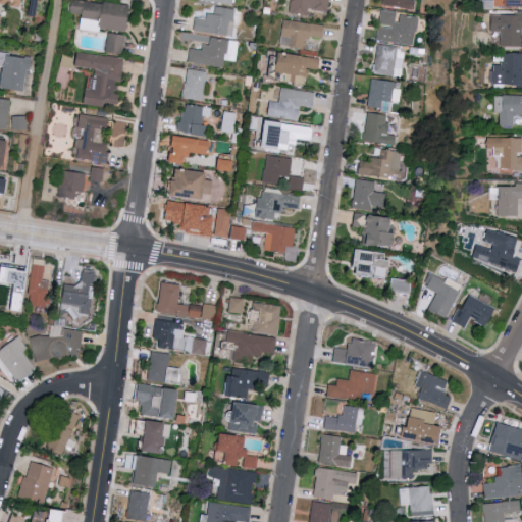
[(0,4),(22,7),(23,0),(0,0),(0,30),(1,31),(3,15),(0,14),(0,4)]
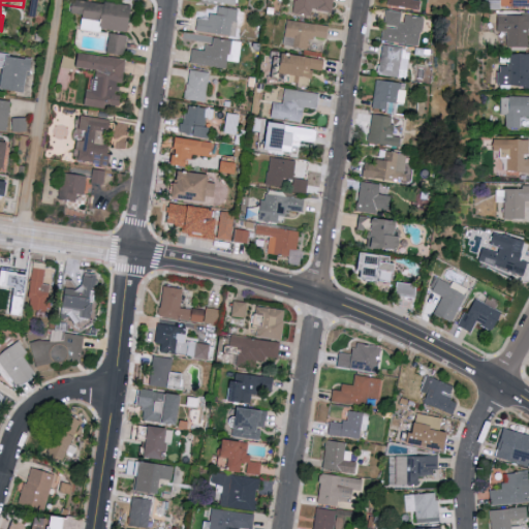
[(133,6),(91,0),(73,0),(72,13),(84,16),(82,27),(129,33),(133,6)]
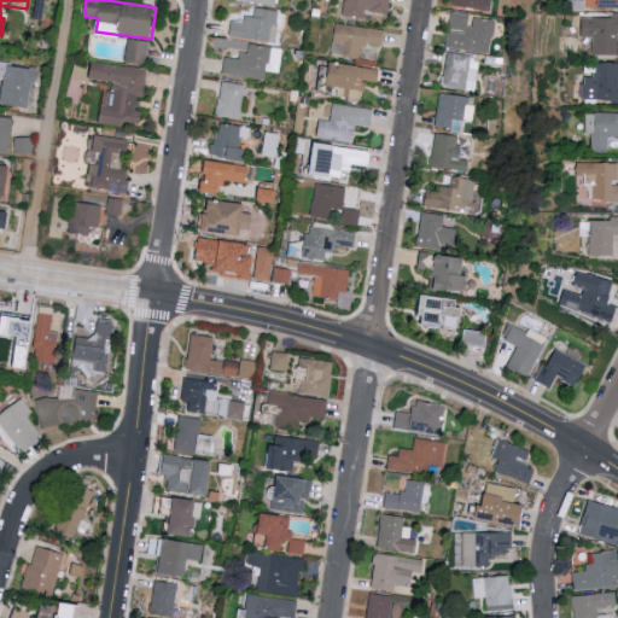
[(345,0),(344,16),(366,18),(366,11),(390,13),(391,0),(345,0)]
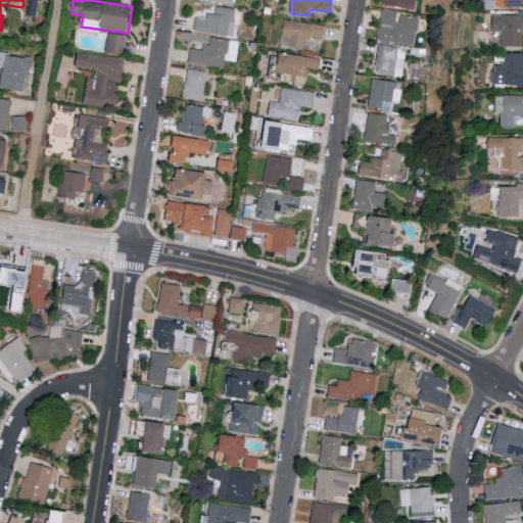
[(415,0),(383,0),(383,3),(415,10),(417,0),(415,0)]
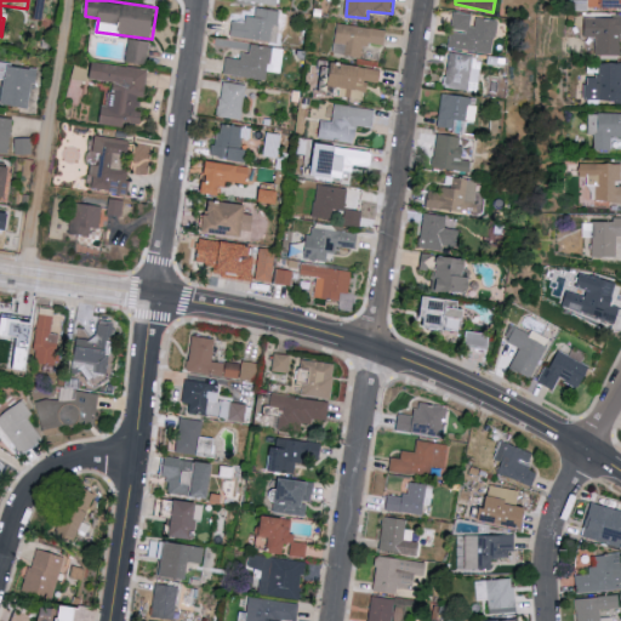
[(280,11),(256,7),(255,17),(246,16),(245,23),(232,21),(231,36),(277,41),(280,11)]
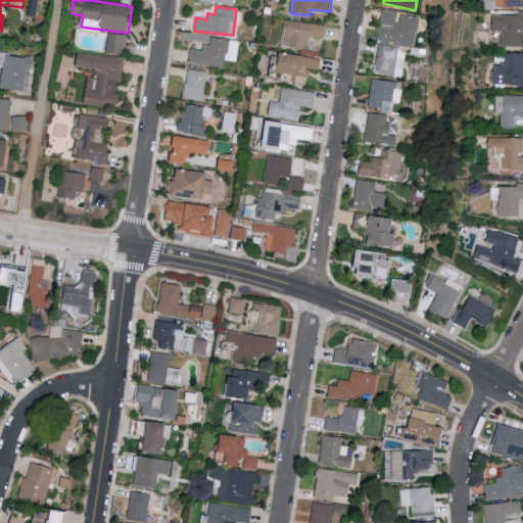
[(399,12),(383,9),(377,40),(414,46),(419,17),(399,13),(399,12)]
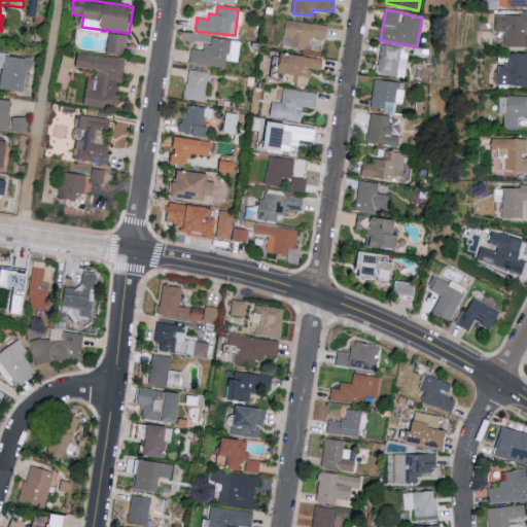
[(496,32),(505,31),(505,46),(526,45),(526,13),(495,14),(496,32)]
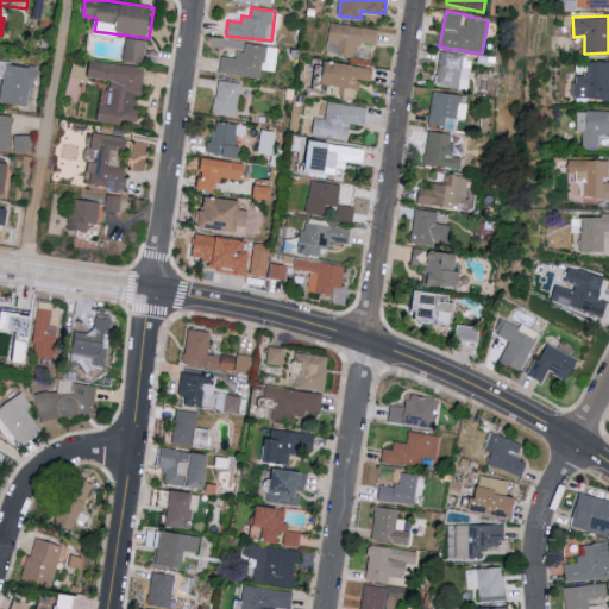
[(381,30),(333,23),(328,52),(356,56),(358,42),(378,45),(381,30)]
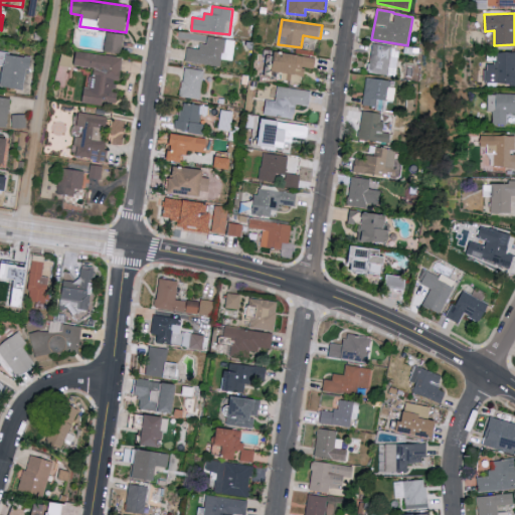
[(106,50),(123,52),(125,34),(108,32),(106,50)]
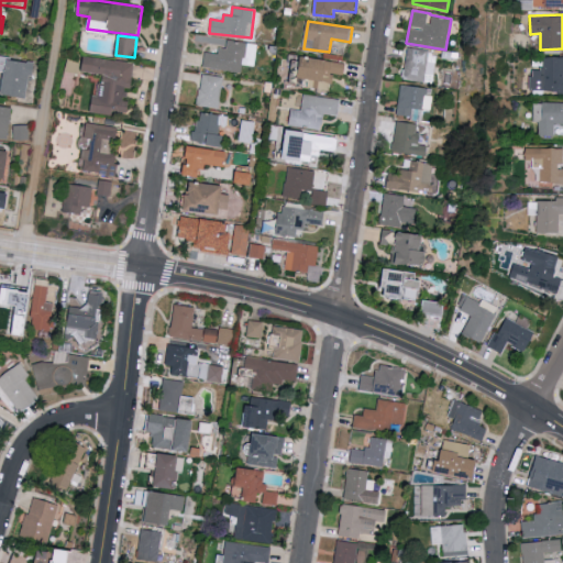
[(203,67),(241,73),(242,65),(254,66),(257,45),(224,40),(222,55),(207,52),(203,67)]
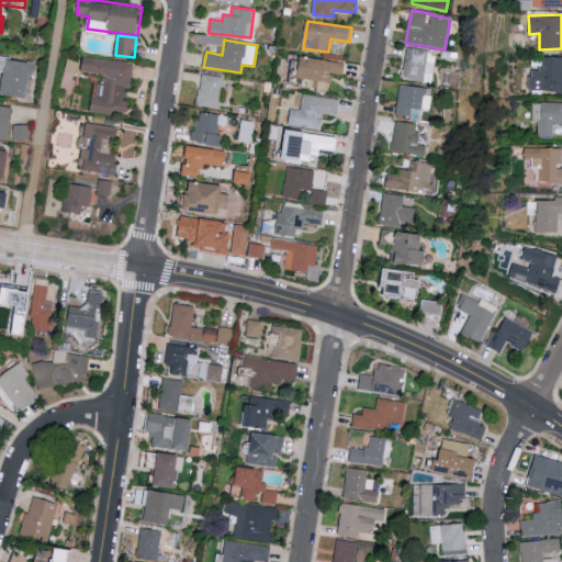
[(433,82),(435,59),(428,58),(429,49),(407,47),(404,79),(433,82)]
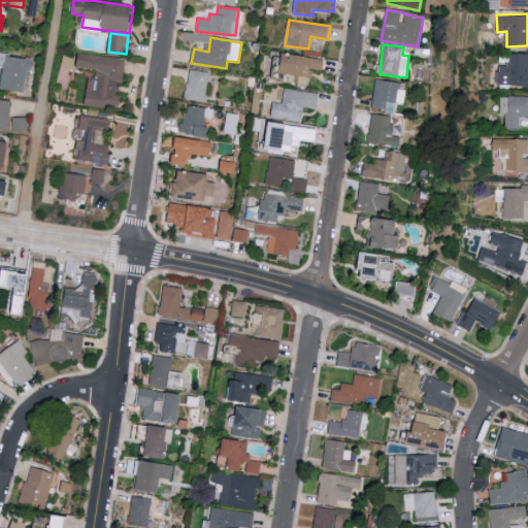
[(26,92),(31,58),(0,53),(0,67),(4,68),(1,89),(26,92)]
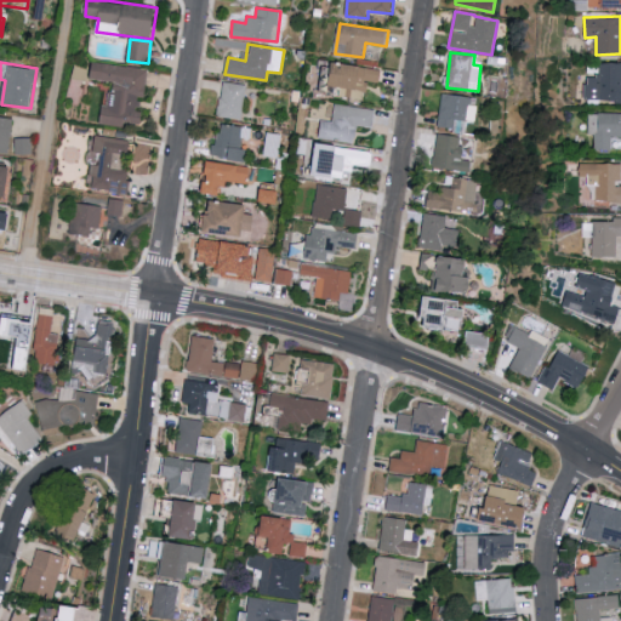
[(149,68),(95,62),(92,80),(112,81),(109,104),(103,103),(101,123),(144,127),(146,112),(140,110),(141,97),(147,97),(149,68)]
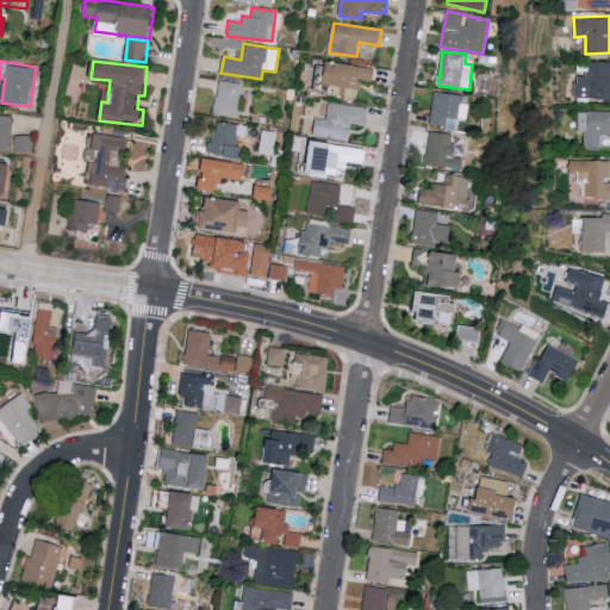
[(609,61),(589,61),(587,75),(576,75),(576,99),(609,99),(609,61)]
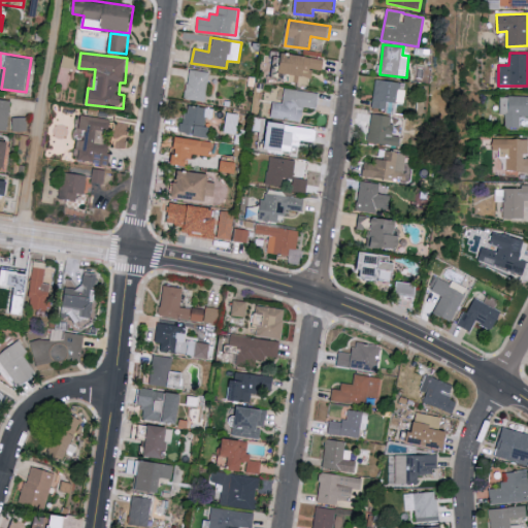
[(291,81),(310,85),(314,69),(324,70),(325,59),(286,54),(283,73),(292,74),(291,81)]
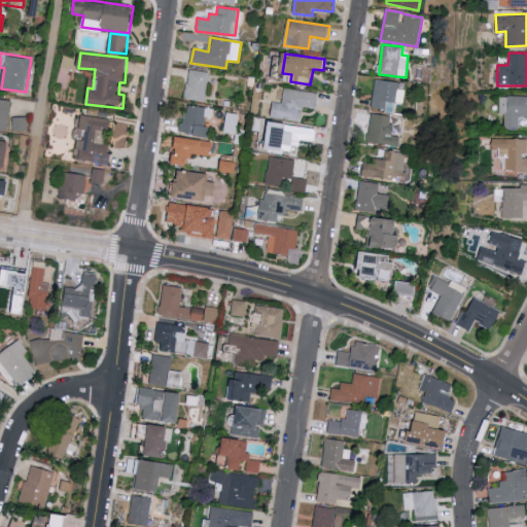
[(209,71),(188,70),(186,100),(207,101),(209,71)]
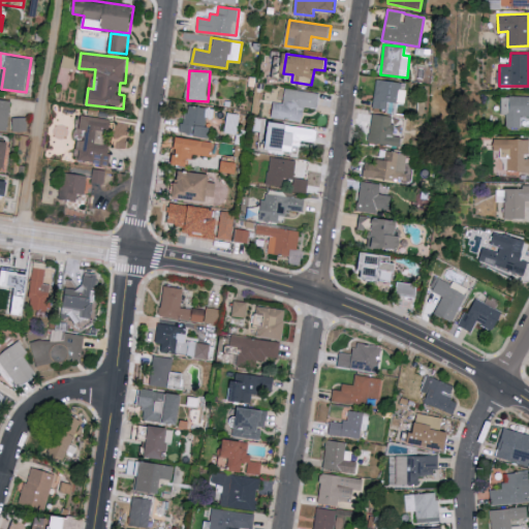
[(399,101),(405,102),(408,85),(377,80),(372,109),(397,113),(399,101)]
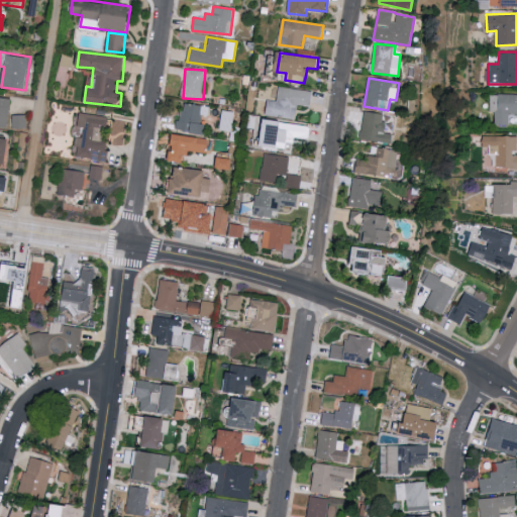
[(269,100),(267,115),(297,119),(299,104),(311,106),(314,91),(280,86),(278,101),(269,100)]
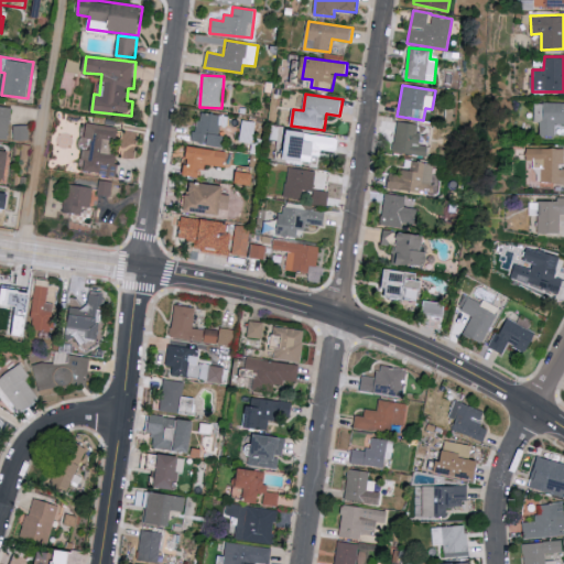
[(563,123),(563,101),(534,102),(534,111),(534,123),(541,123),(541,137),(555,137),(555,125),(563,123)]
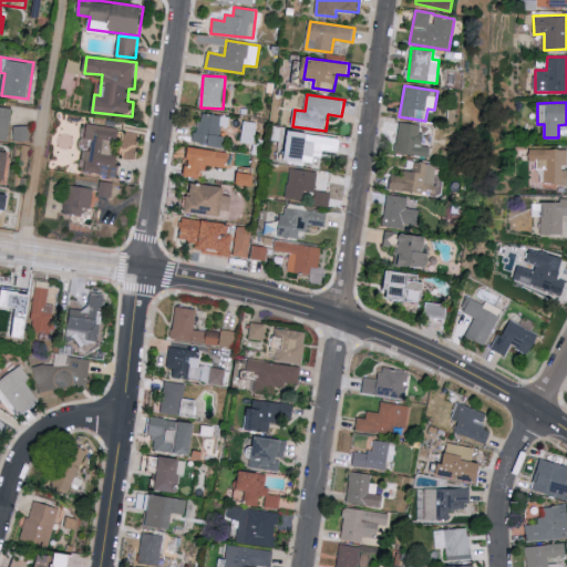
[(0,138),(10,141),(13,107),(0,105),(0,138)]
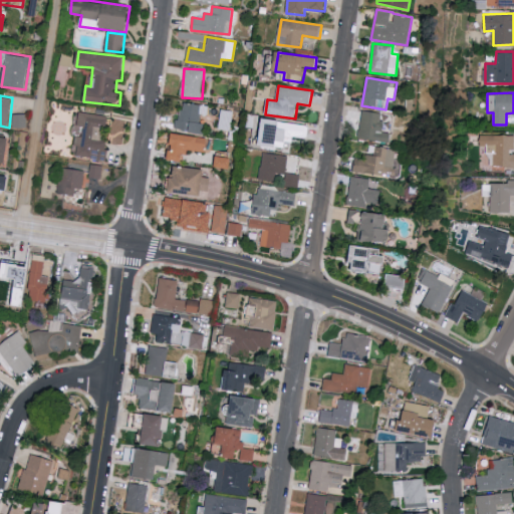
[(209,105),(180,102),(177,130),(197,132),(199,114),(208,115),(209,105)]
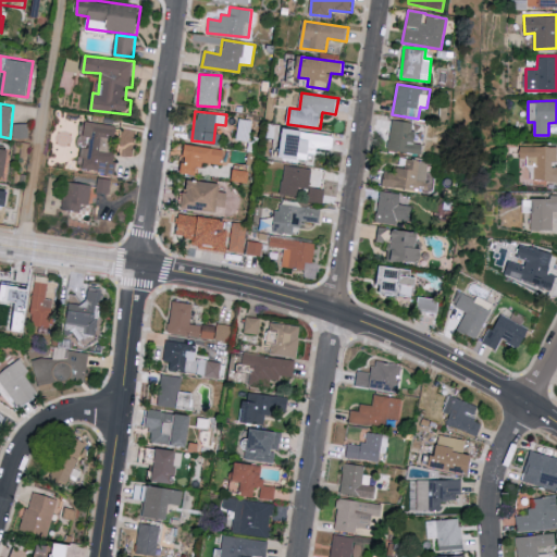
[(390,150),(423,153),(424,144),(415,144),(416,122),(392,120),(390,150)]
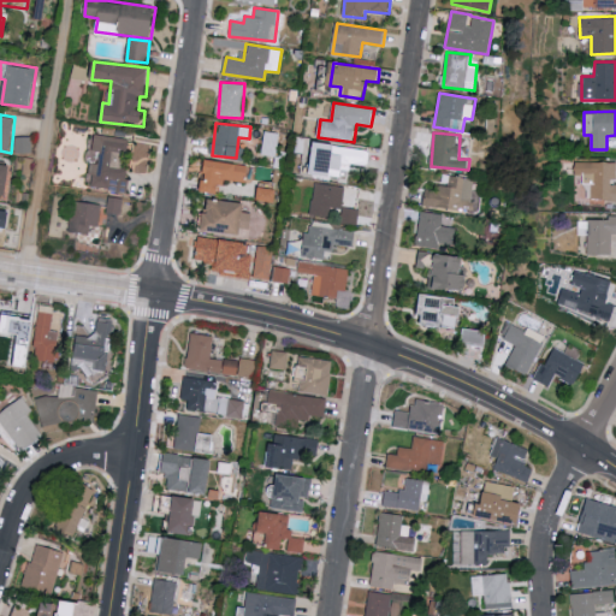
[(129,138),(96,134),(94,150),(101,152),(100,163),(92,161),(89,175),(94,176),(93,187),(128,193),(131,167),(124,166),(129,138)]
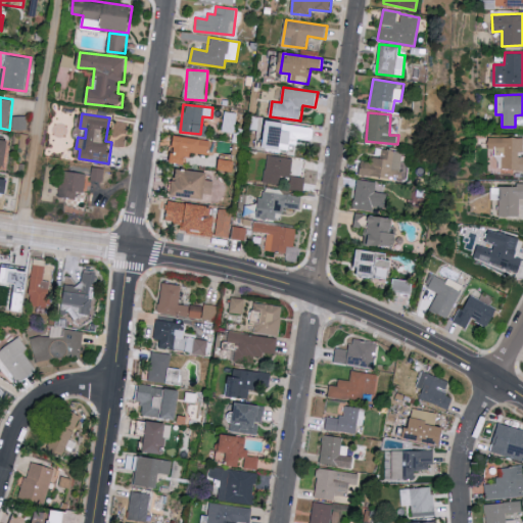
[(28,131),(28,116),(13,116),(13,131),(28,131)]
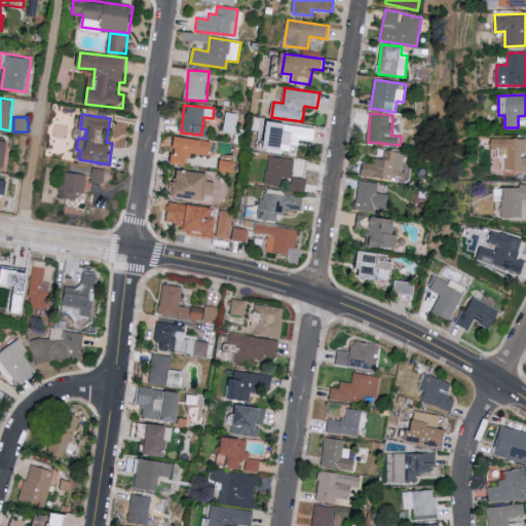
[(312,141),(314,126),(271,122),(269,148),(293,150),(294,139),(312,141)]
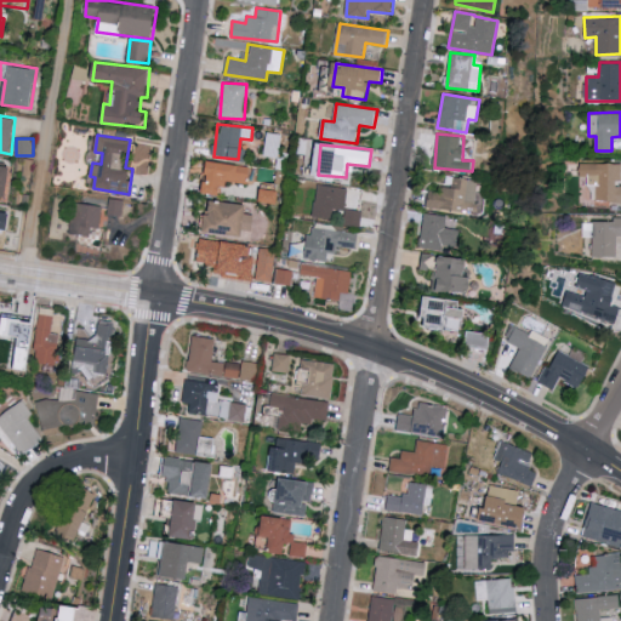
[(250,166),(209,161),(206,194),(224,195),(226,182),(249,184),(250,166)]
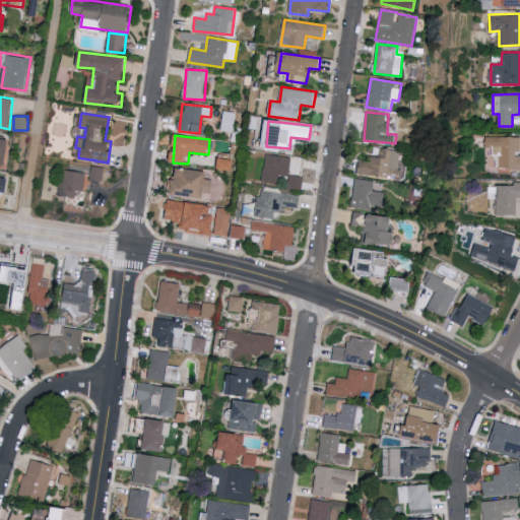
[(519,136),(484,137),(484,147),(493,147),(493,156),(499,156),(500,169),(519,169),(519,136)]
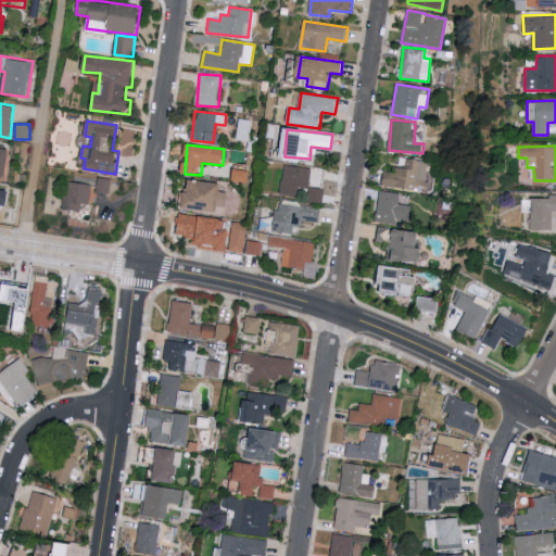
[(10,149),(0,147),(0,175),(7,176),(10,149)]
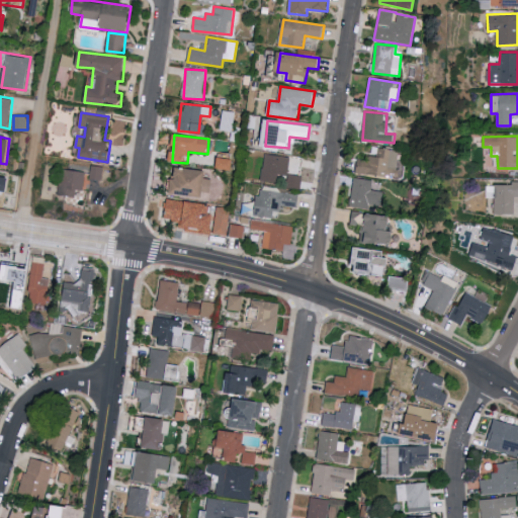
[(356,171),(398,178),(402,151),(379,148),(377,159),(359,156),(356,171)]
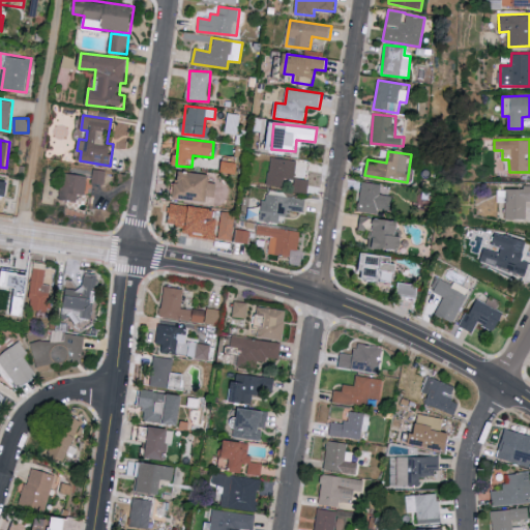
[(308,193),(310,179),(297,178),(299,160),(270,156),(267,184),(284,187),(285,178),(291,179),(290,190),(308,193)]
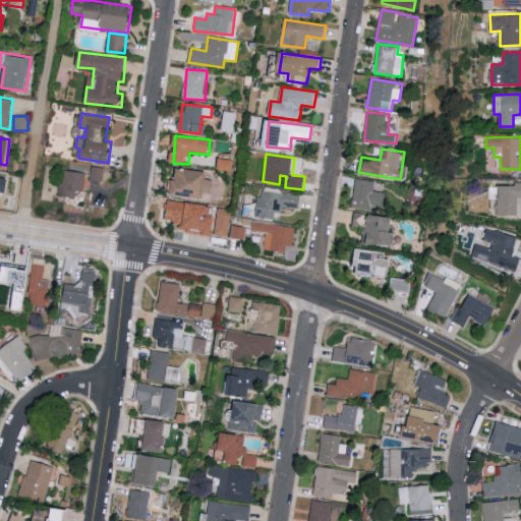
[(233,171),(234,161),(220,159),(218,169),(233,171)]
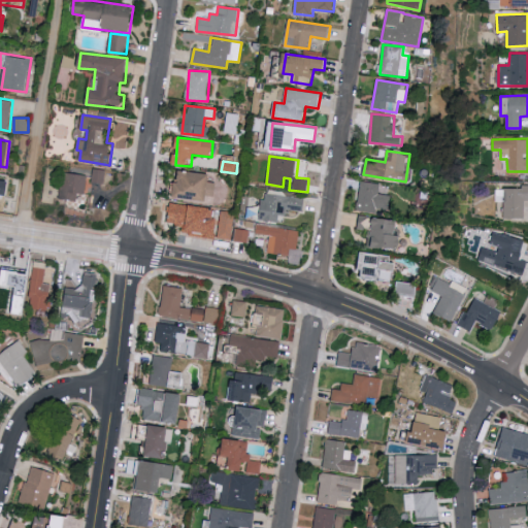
[(217,183),(209,182),(210,174),(180,170),(178,184),(175,184),(173,198),(213,204),(217,183)]
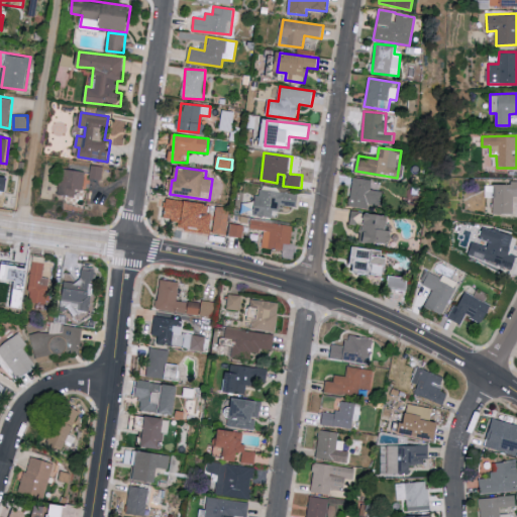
[(76,189),(84,190),(86,172),(63,169),(60,194),(75,197),(76,189)]
